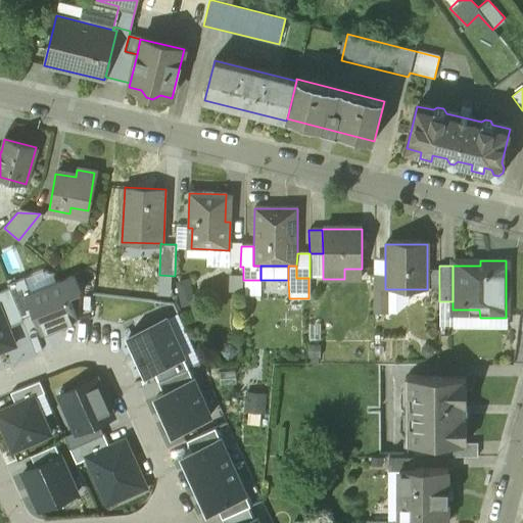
[(9,286),(20,317),(33,313),(26,294),(31,292),(25,276),(7,282),(9,286)]
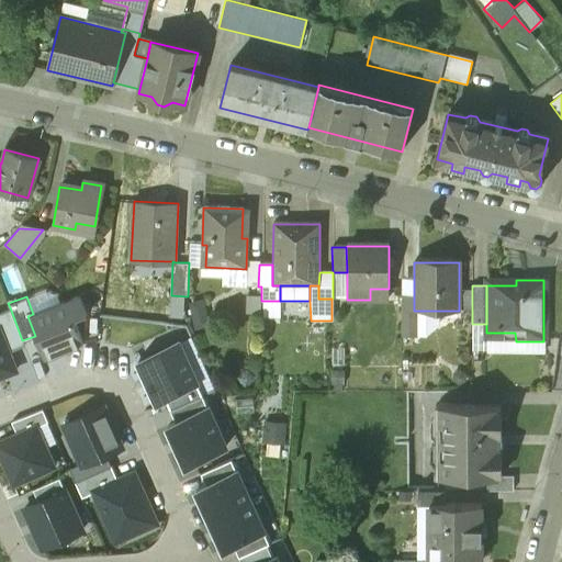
[(82,344),(72,318),(85,313),(86,313),(79,296),(33,314),(27,316),(35,336),(44,359),(82,344)]
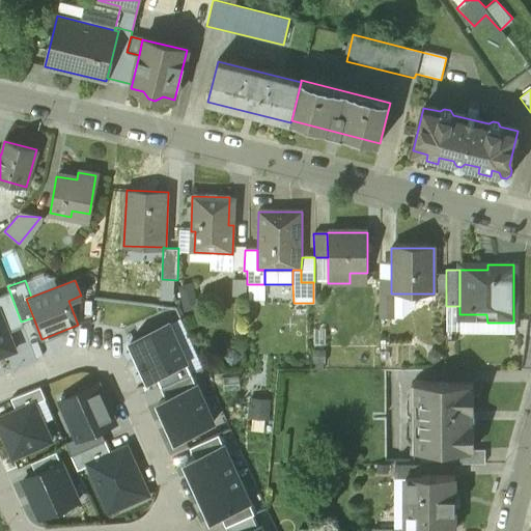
[(21,322),(9,290),(0,294),(0,310),(8,332),(23,326),(21,322)]
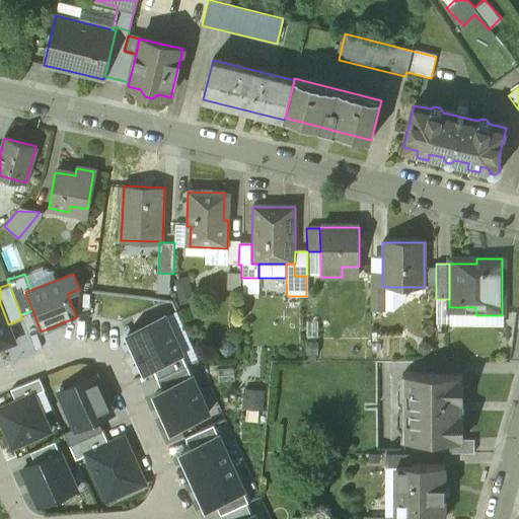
[(382,285),(371,285),(371,312),(383,312),(383,287),(382,287),(382,285)]
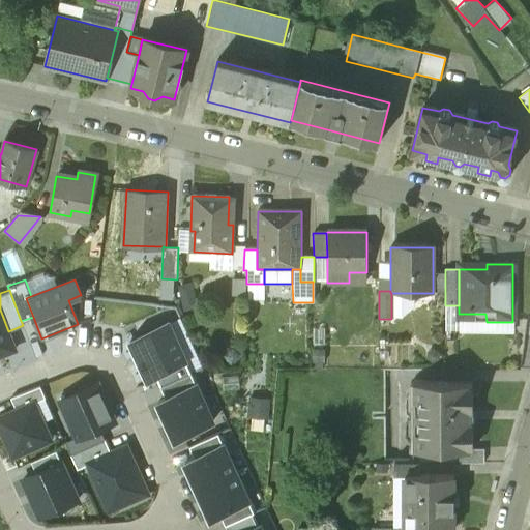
[(0,353),(16,347),(8,331),(0,310),(0,353)]
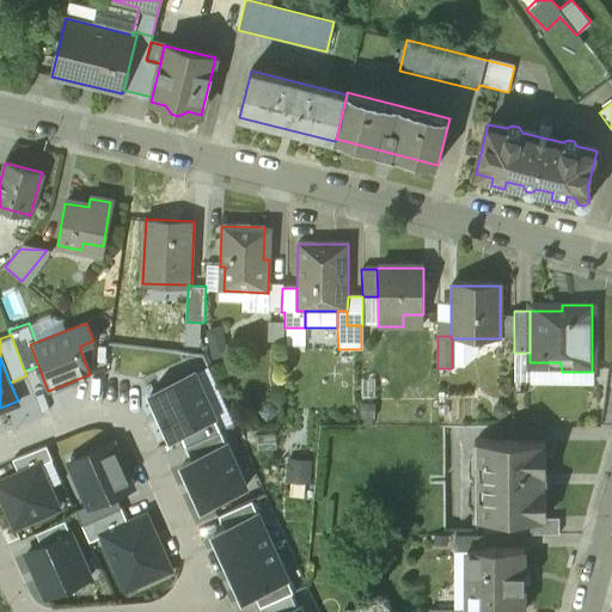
[(183,432),(214,417),(193,371),(148,391),(170,438),(183,432)]
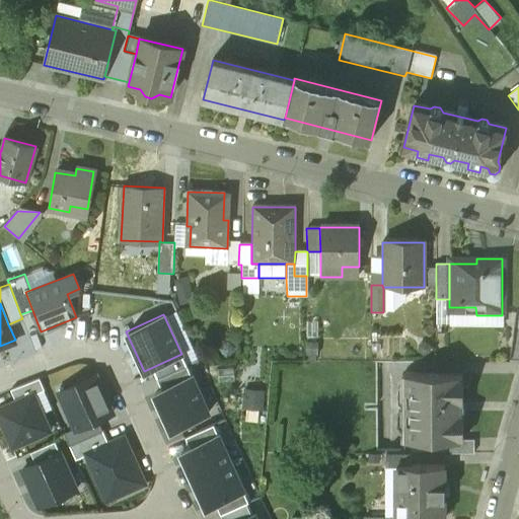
[(155,366),(160,377),(187,365),(181,354),(155,366)]
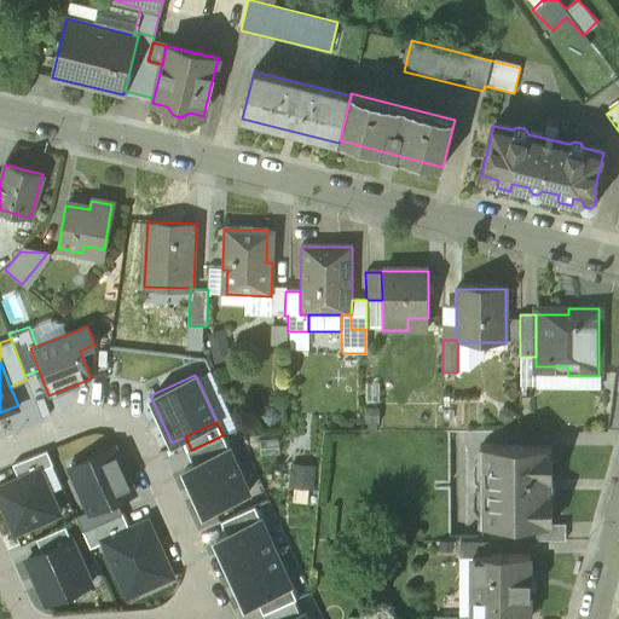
[(223,435),(191,450),(197,463),(229,449),(223,435)]
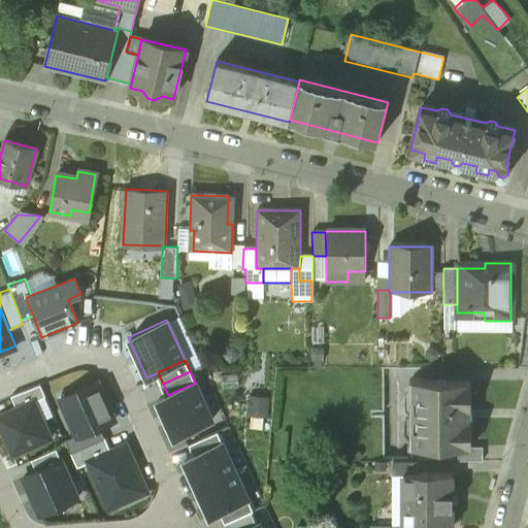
[(75,436),(99,426),(116,418),(99,381),(59,399),(75,436)]
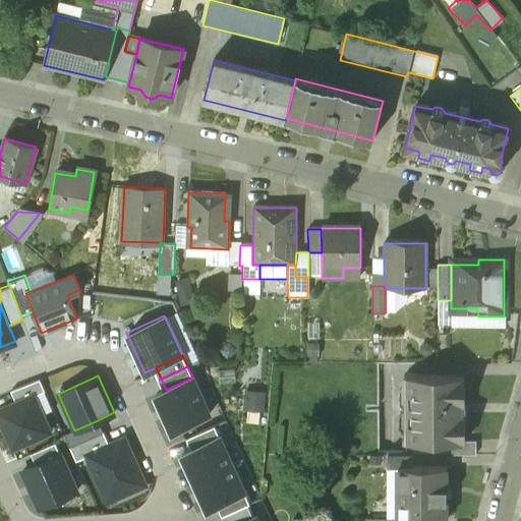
[(463,377),(405,377),(405,444),(429,444),(451,444),(463,444),(463,441),(463,377)]
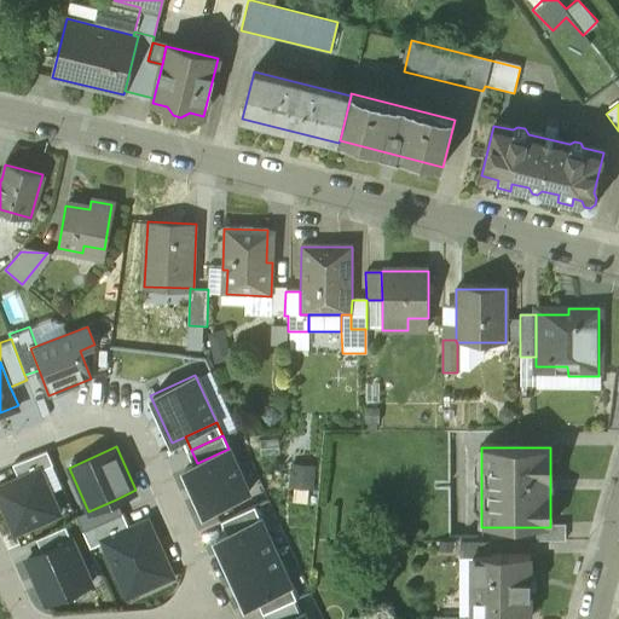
[(197,463),(185,468),(204,512),(249,492),(229,449),(197,463)]
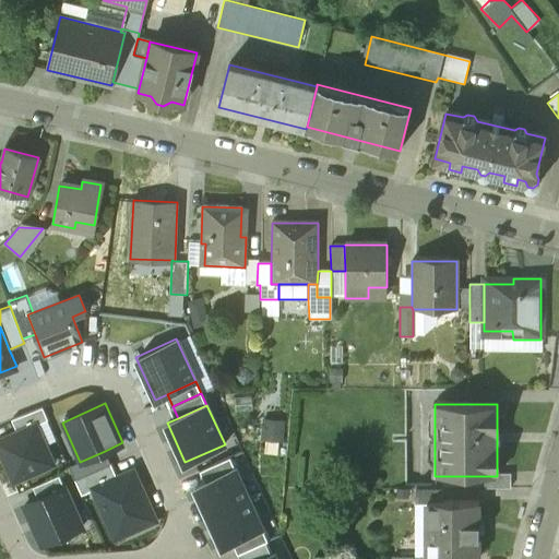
[(18,432),(37,425),(48,419),(43,406),(11,419),(18,432)]
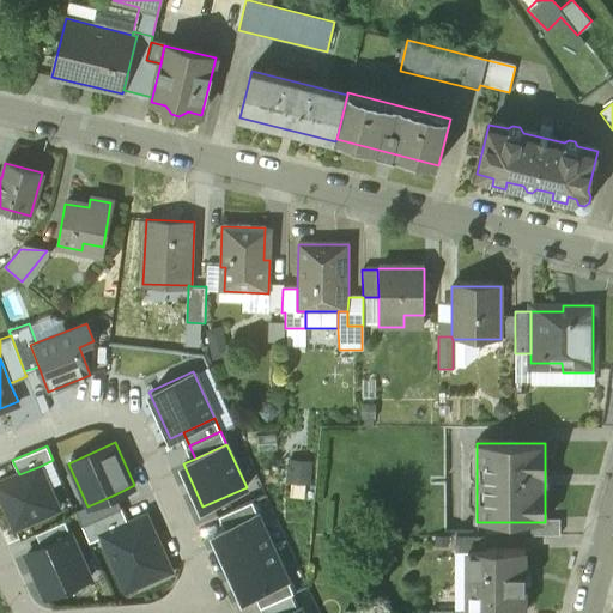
[(311,462),(290,461),(287,480),(310,483),(311,462)]
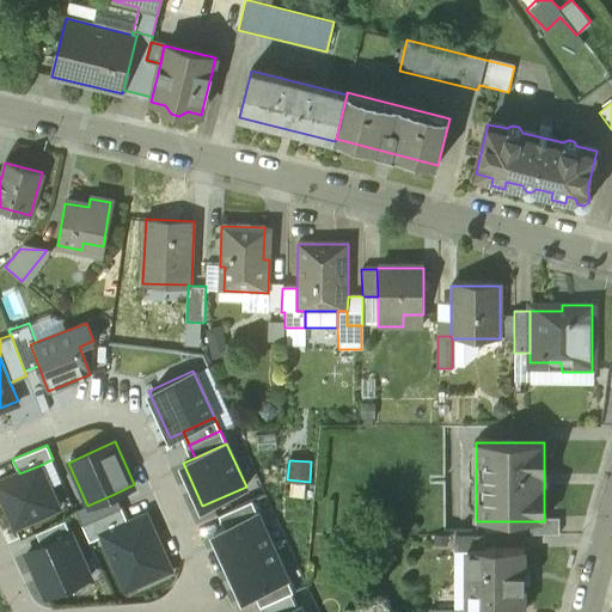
[(0,481),(0,491),(14,527),(59,508),(41,465),(19,473),(0,481)]
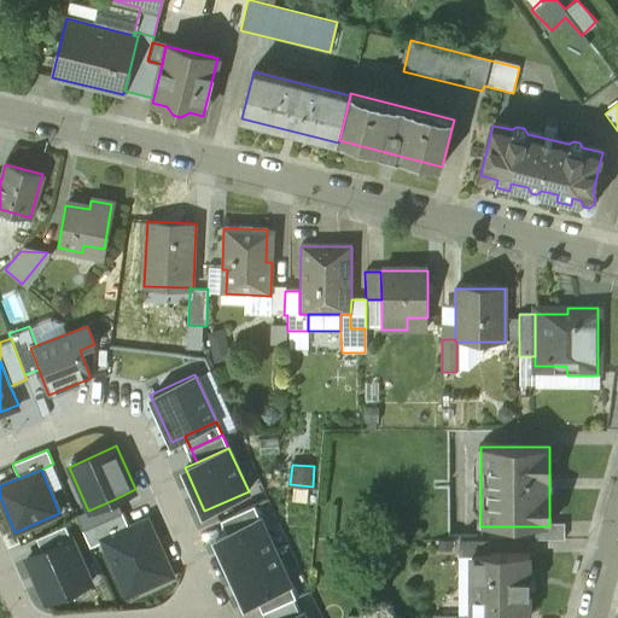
[(76,516),(82,530),(122,512),(116,499),(88,511),(76,516)]
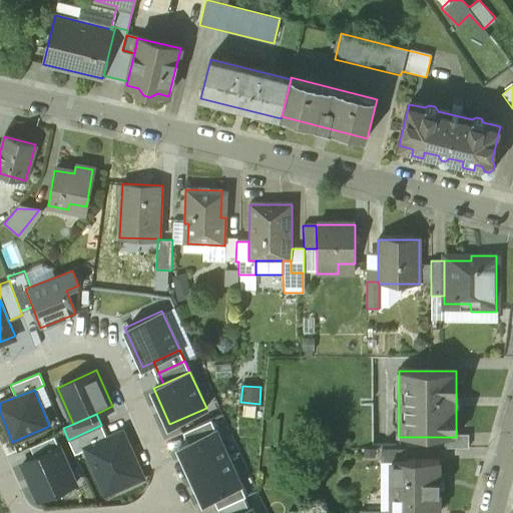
[(211,419),(184,431),(189,443),(217,431),(211,419)]
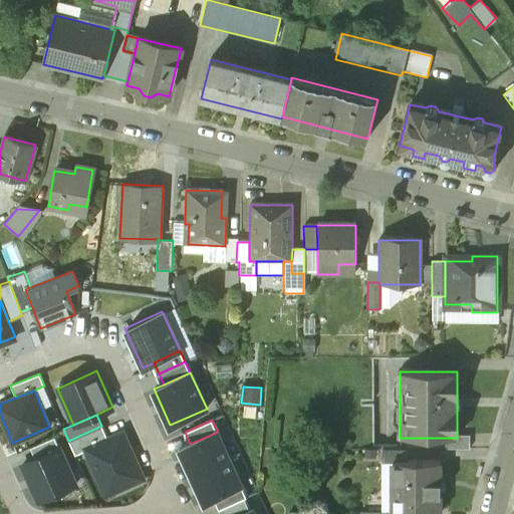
[(107,440),(101,426),(68,441),(75,455),(86,450),(107,440)]
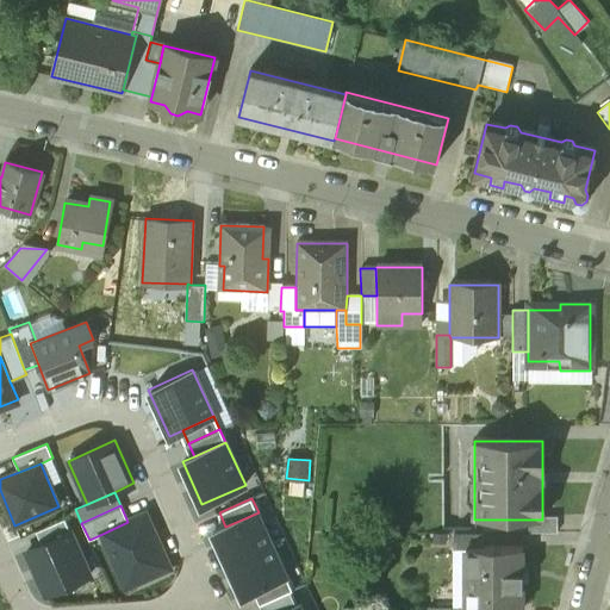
[(213,533),(243,597),(255,591),(287,577),(259,512),(225,527),(213,533)]
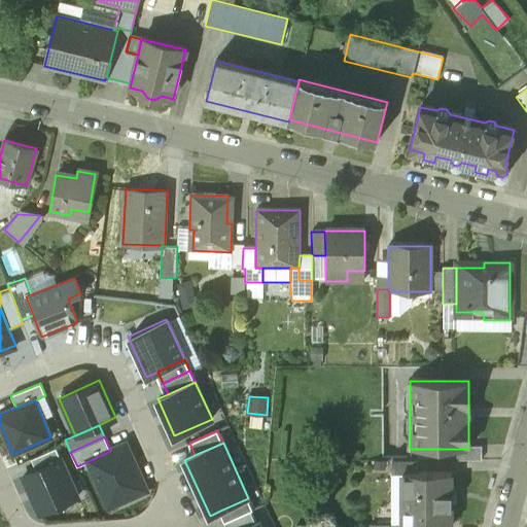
[(110,451),(89,461),(109,507),(146,491),(126,444),(110,451)]
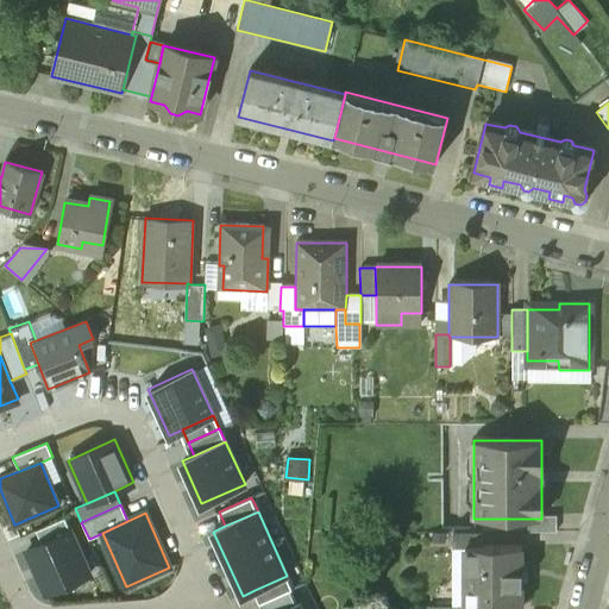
[(541,515),(541,519),(527,519),(527,532),(556,532),(556,515),(541,515)]
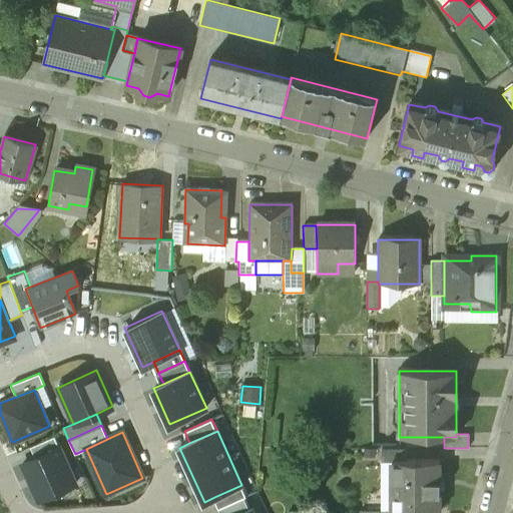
[(423,437),(399,437),(399,448),(405,448),(423,448),(423,437)]
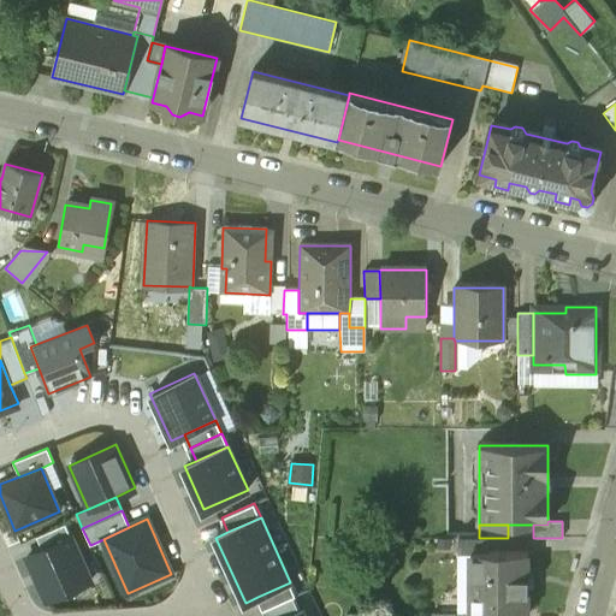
[(65,526),(37,538),(42,550),(70,538),(65,526)]
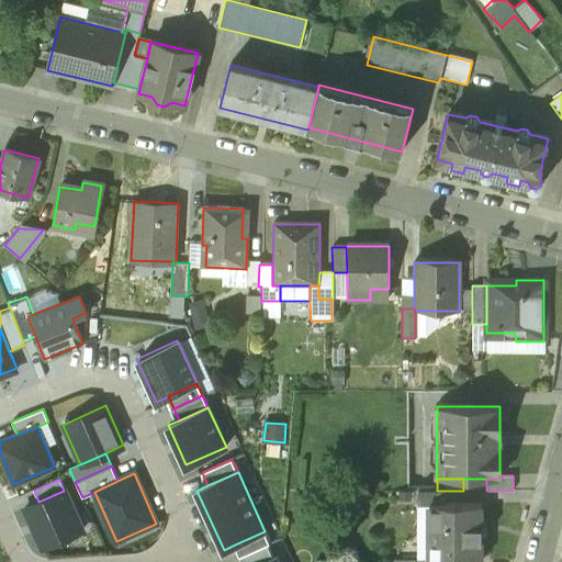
[(38,502),(24,508),(43,549),(82,530),(64,491),(38,502)]
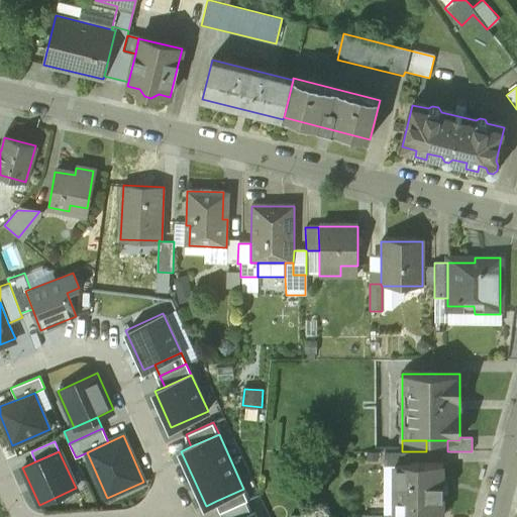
[(402,451),(385,451),(385,466),(395,466),(395,463),(408,463),(408,451),(402,451)]
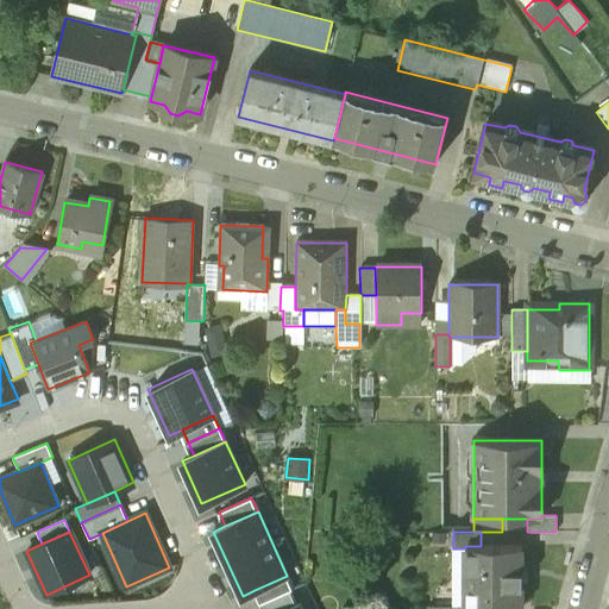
[(481,546),(465,546),(465,608),(466,608),(522,608),(522,546),(481,546)]
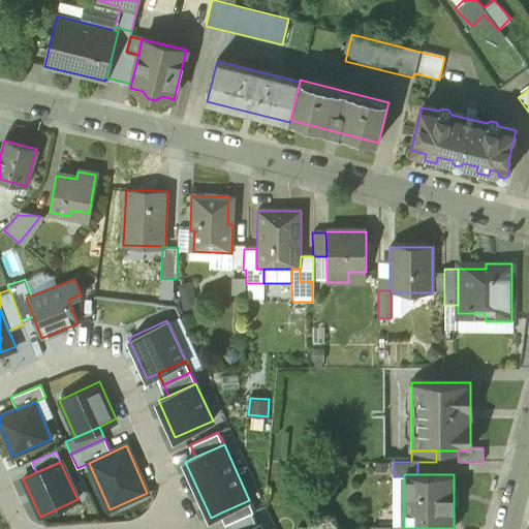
[(249,500),(221,512),(225,524),(254,510),(249,500)]
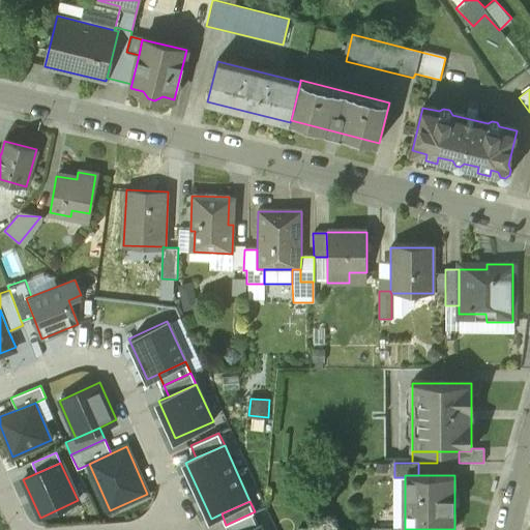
[(255,511),(226,525),(228,529),(248,529),(261,525),(255,511)]
